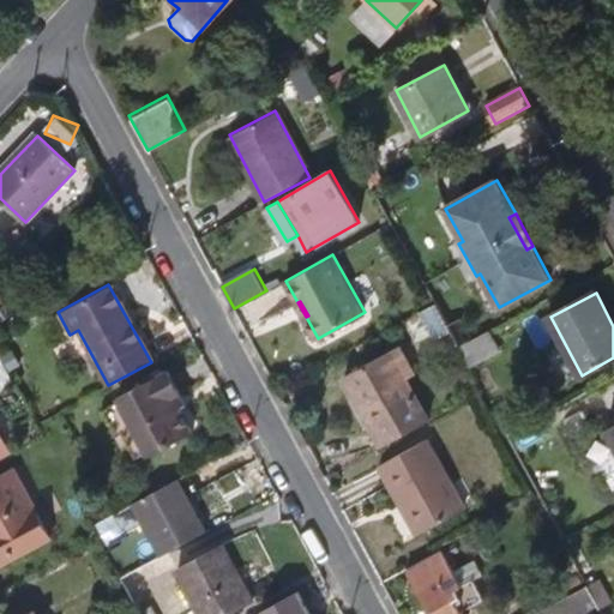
[(414,336),(440,321),(433,307),(407,321),(414,336)]
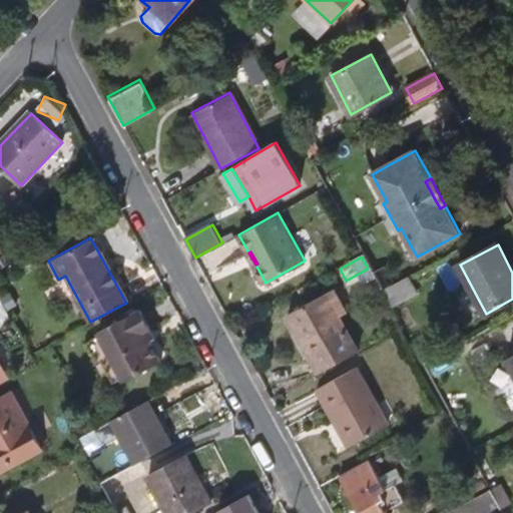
[(394,283),(385,266),(374,273),(382,289),(385,288),(394,283)]
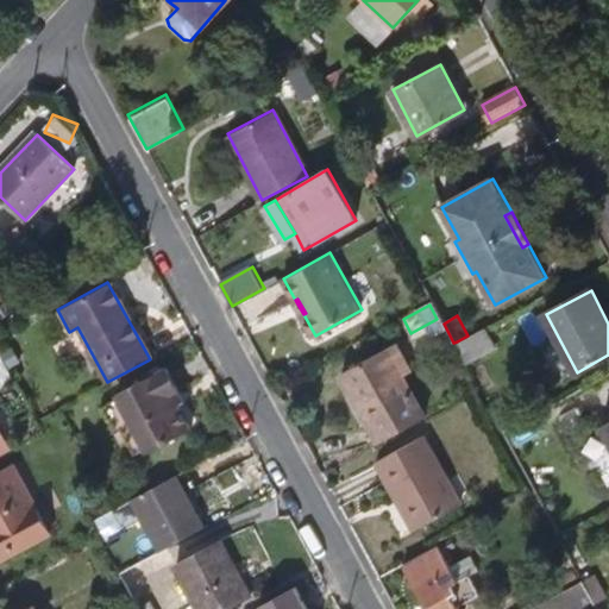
[(495,345),(485,326),(468,336),(457,341),(466,359),(495,345)]
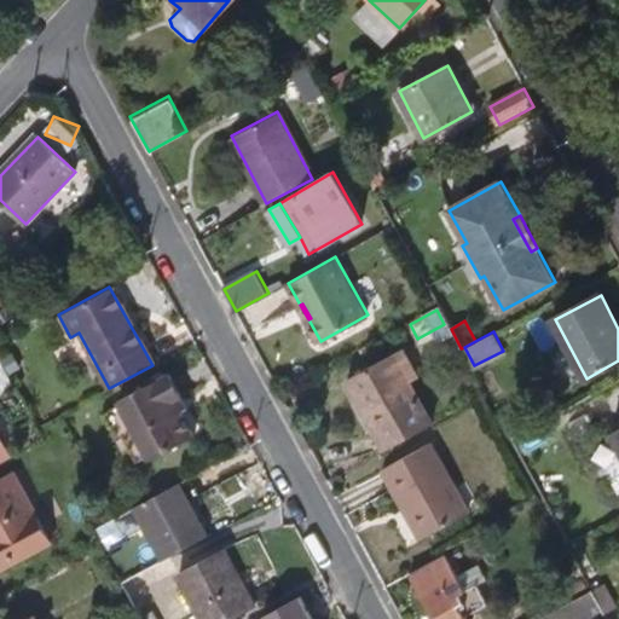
[(431,426),(393,356),(350,380),(387,450),(431,426)]
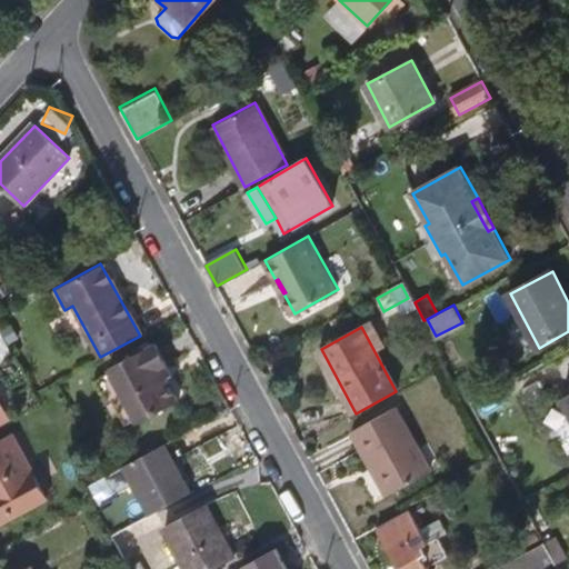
[(0,355),(10,350),(0,330),(0,355)]
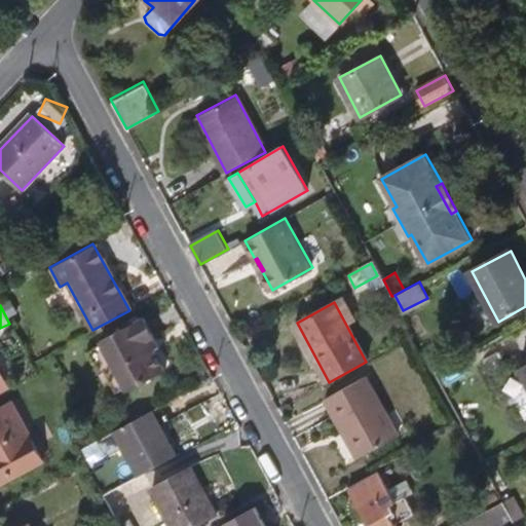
[(164,370),(148,340),(152,337),(141,317),(100,341),(127,390),(164,370)]
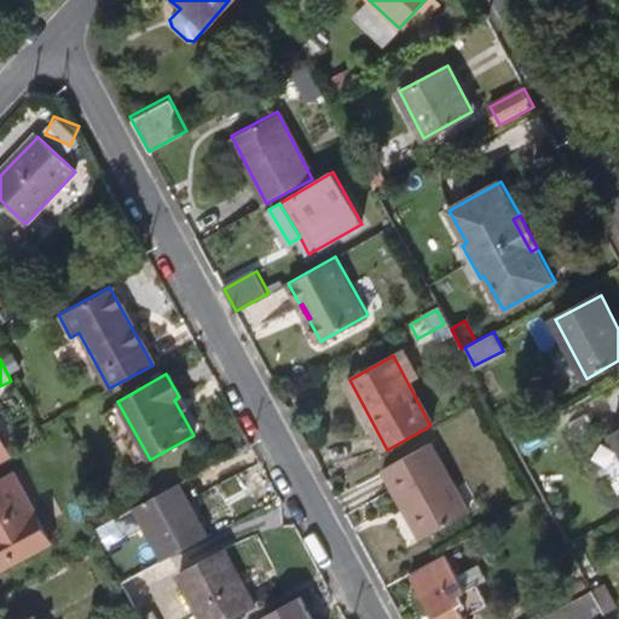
[(472,512),(433,443),(385,468),(408,509),(411,507),(427,536),(472,512)]
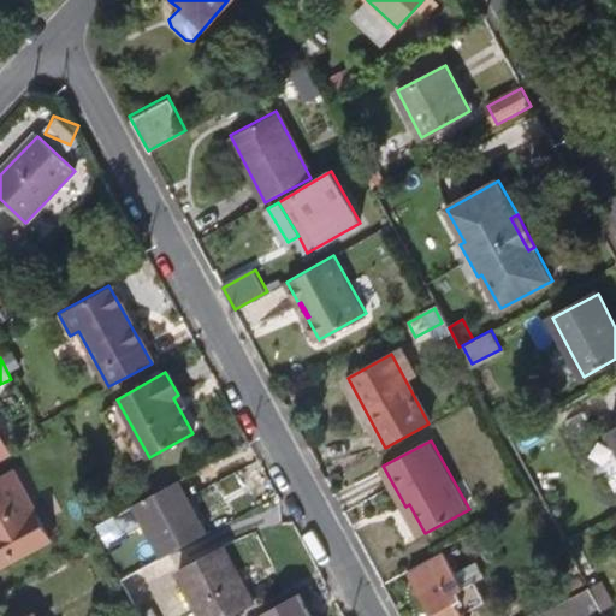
[(0,563),(46,540),(10,473),(0,477),(0,563)]
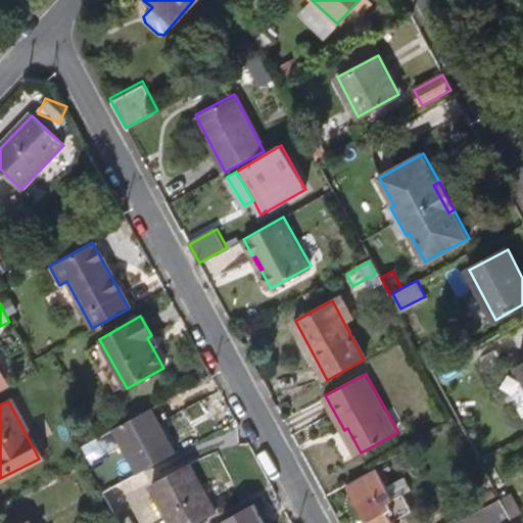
[(172,456),(148,411),(113,429),(138,474),(172,456)]
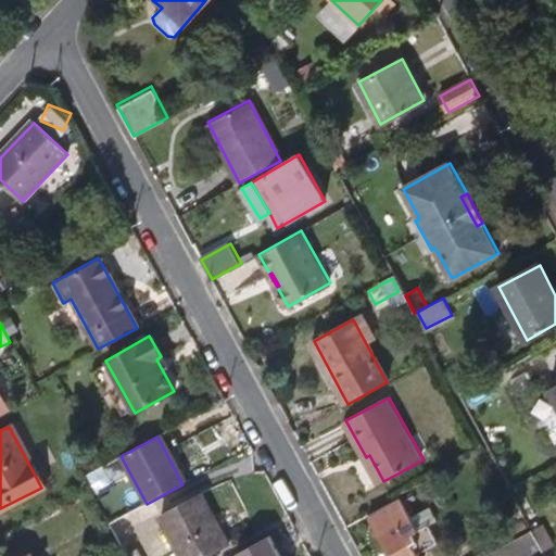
[(210,555),(230,545),(202,493),(161,515),(182,555),(210,555)]
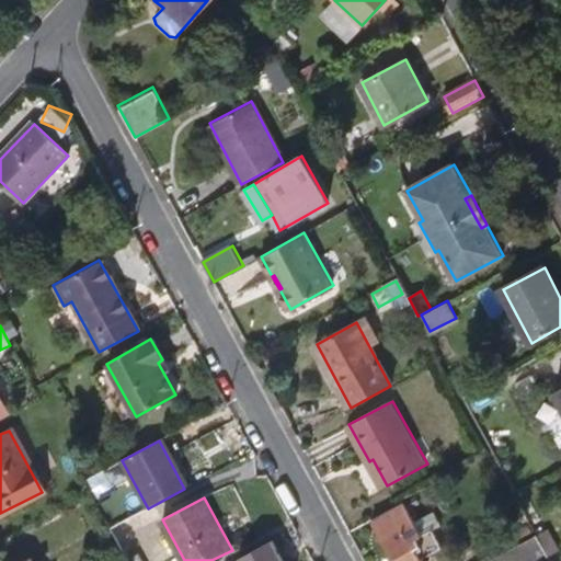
[(442,546),(434,531),(415,497),(374,521),(395,560),(421,560),(420,558),(442,546)]
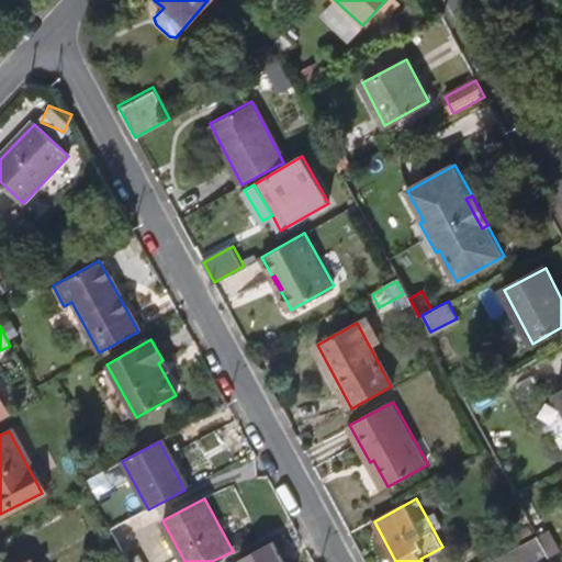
[(461,537),(453,521),(435,532),(442,547),(461,537)]
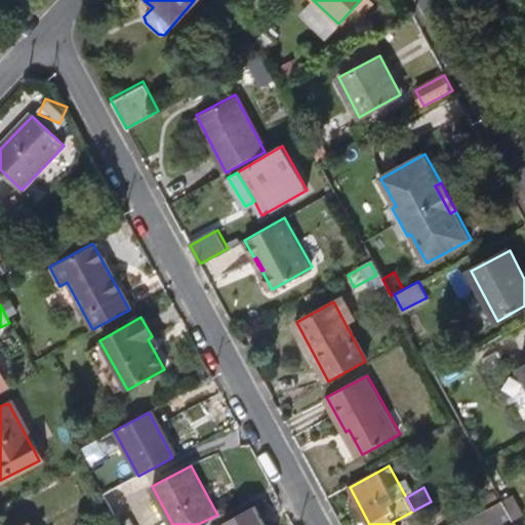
[(512,524),(515,523),(502,500),(457,524),(512,524)]
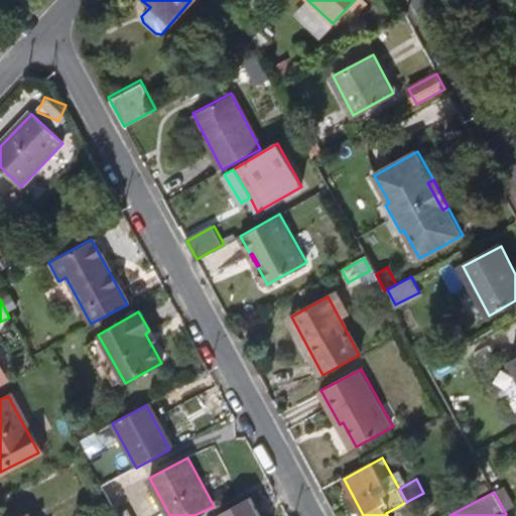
[(116,515),(107,498),(97,503),(104,515),(107,515),(108,515),(116,515)]
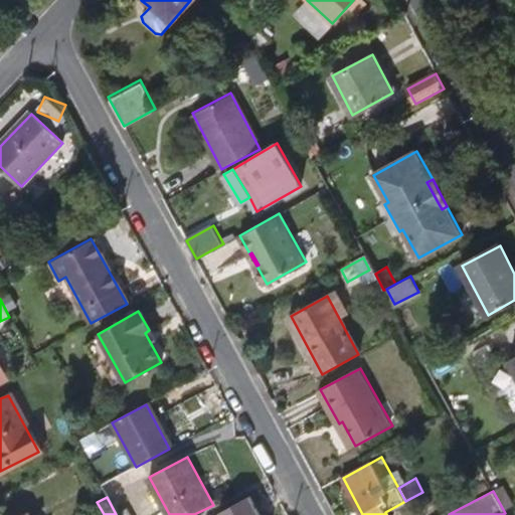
[(262,514),(252,497),(237,505),(241,514),(262,514)]
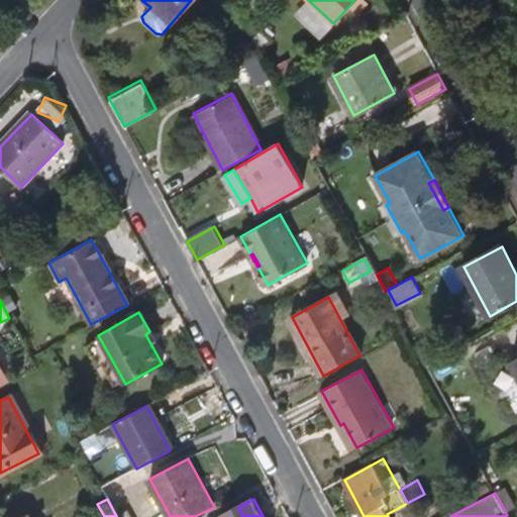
[(242,516),(238,507),(217,516),(242,516)]
